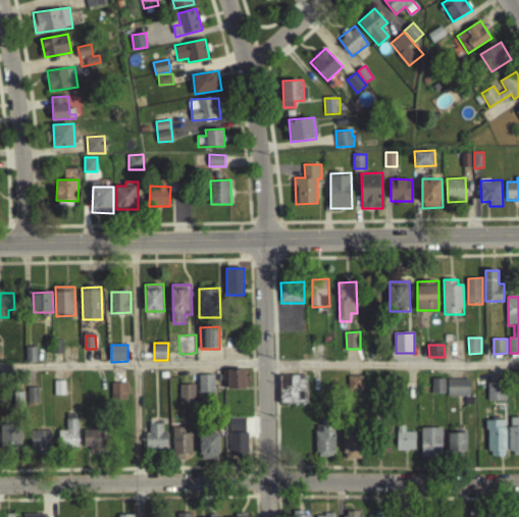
[(39,362),(38,347),(28,347),(28,362),(39,362)]
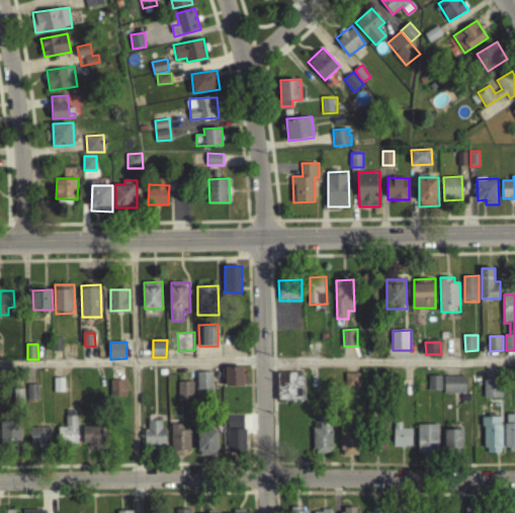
[(245,366),(227,367),(227,387),(245,387),(245,366)]
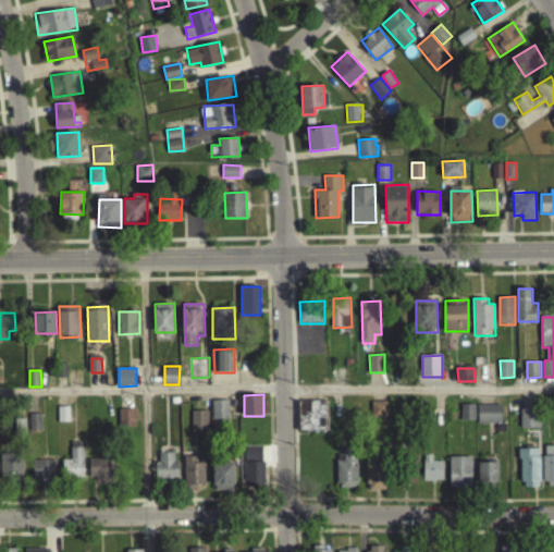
[(213,401),(213,420),(231,420),(231,401),(213,401)]
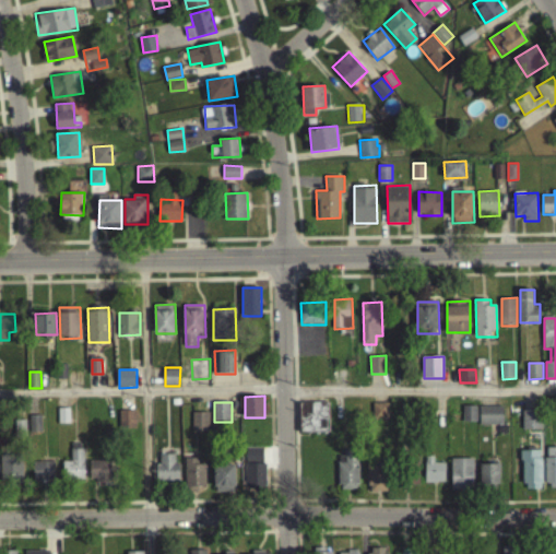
[(302,434),(330,433),(329,402),(300,403),(302,434)]
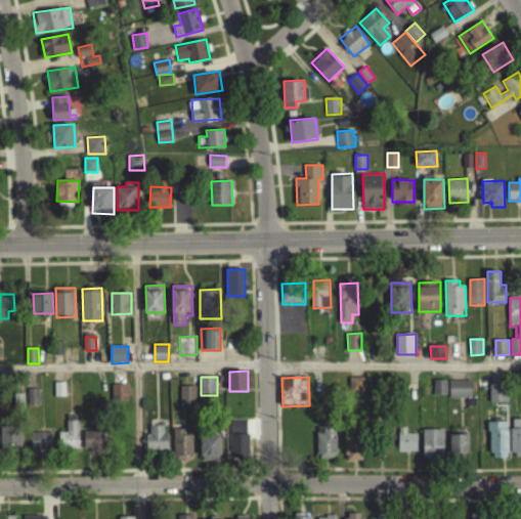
[(351,393),(365,393),(365,378),(351,377),(351,393)]
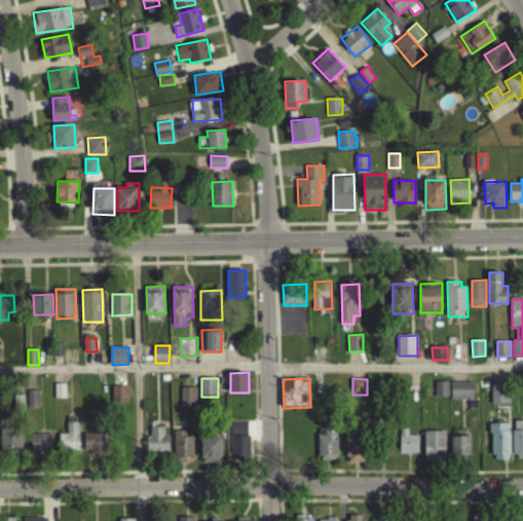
[(450,397),(450,381),(438,381),(437,397),(450,397)]
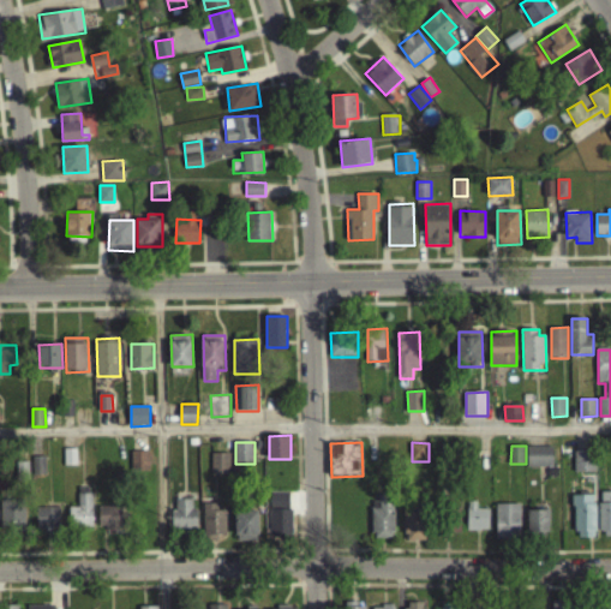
[(555,467),(555,446),(528,447),(529,467),(555,467)]
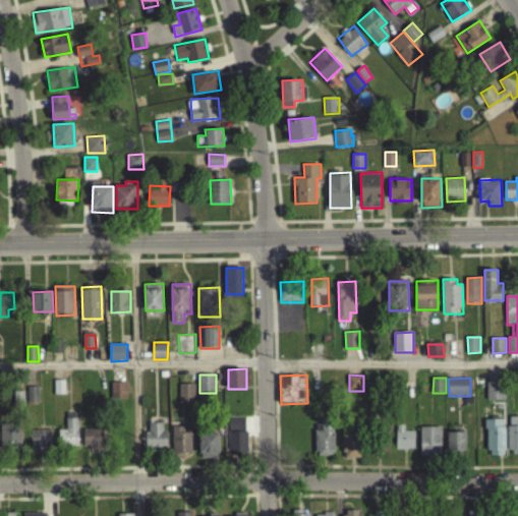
[(507,400),(506,382),(488,383),(488,400),(507,400)]
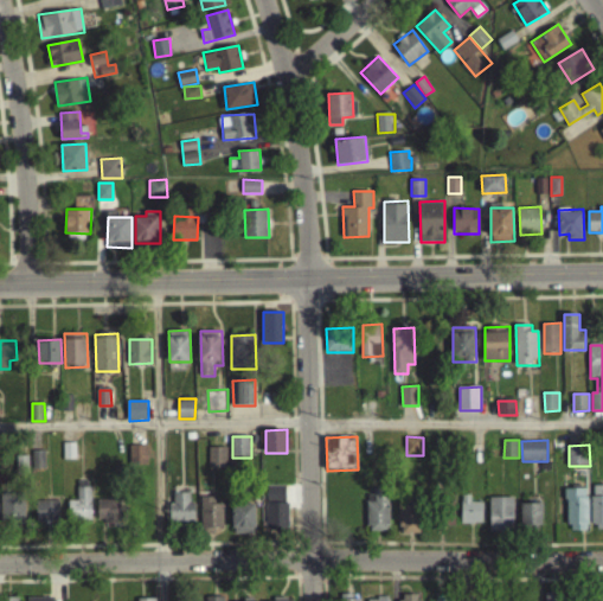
[(149,465),(149,446),(132,446),(132,466),(149,465)]
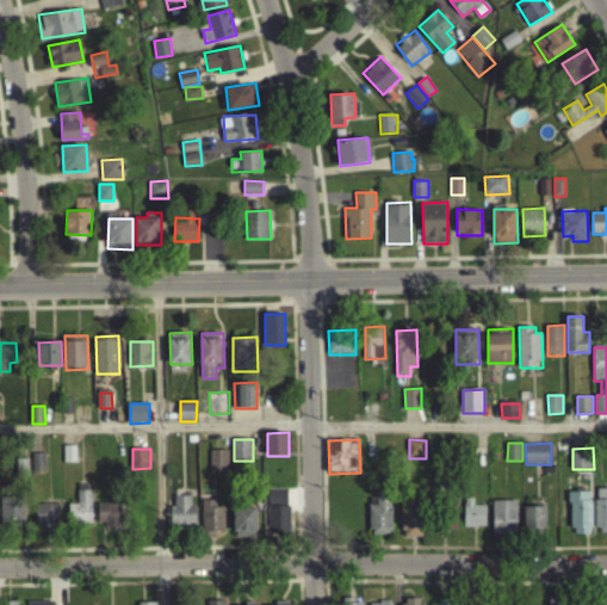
[(212,450),(211,473),(229,473),(230,450),(212,450)]
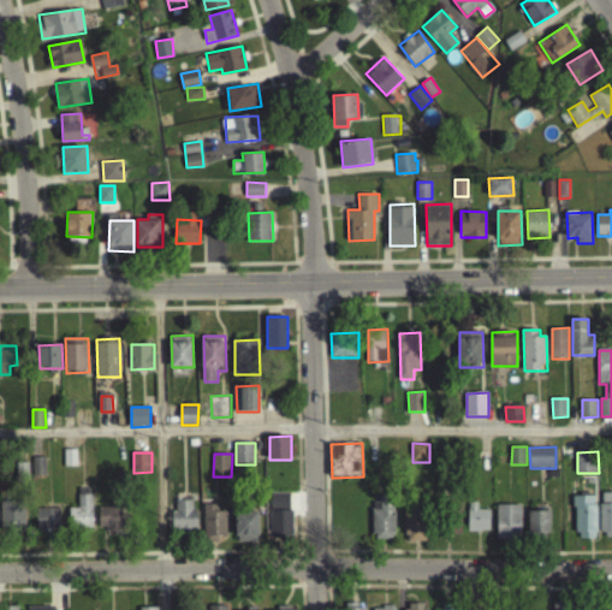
[(47,459),(35,459),(36,474),(47,474),(47,459)]
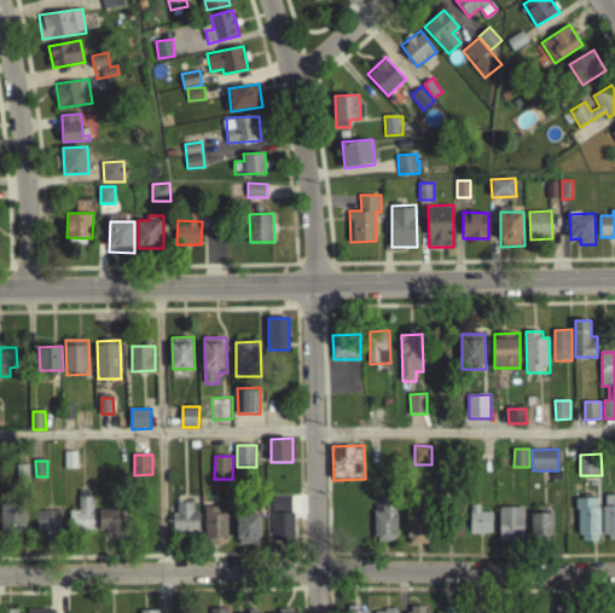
[(614,495),(604,496),(605,538),(614,538),(614,495)]
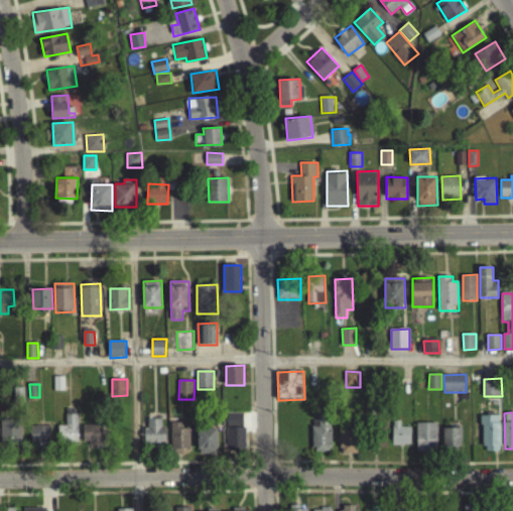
[(246,413),(228,413),(228,449),(246,449),(246,413)]
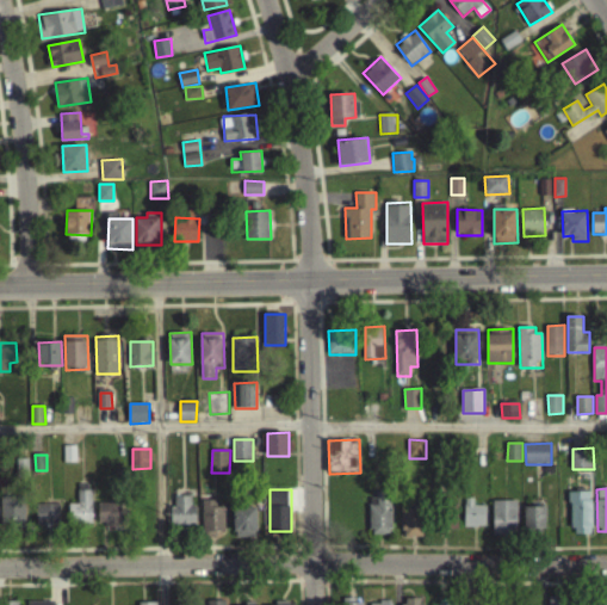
[(70,504),(70,525),(94,525),(93,491),(79,491),(80,504),(70,504)]
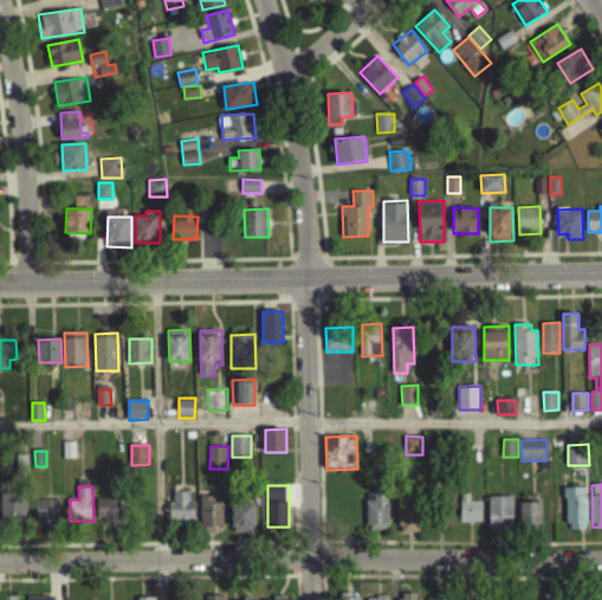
[(588,488),(567,489),(568,530),(589,529),(588,488)]
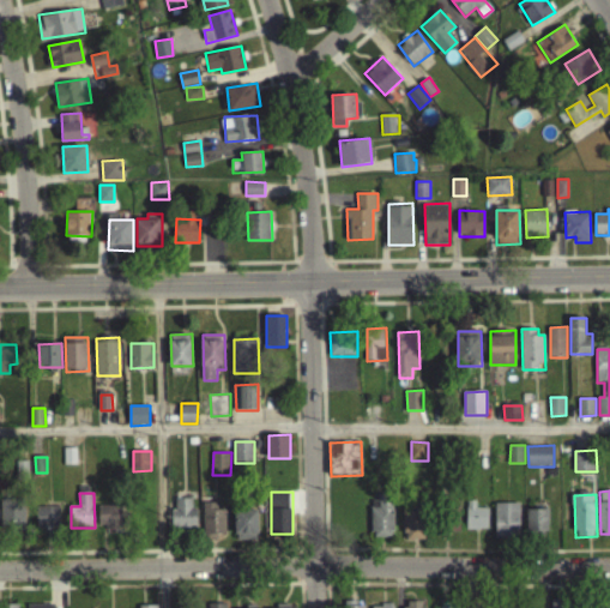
[(373,536),(396,536),(396,495),(380,495),(380,507),(373,507),(373,536)]
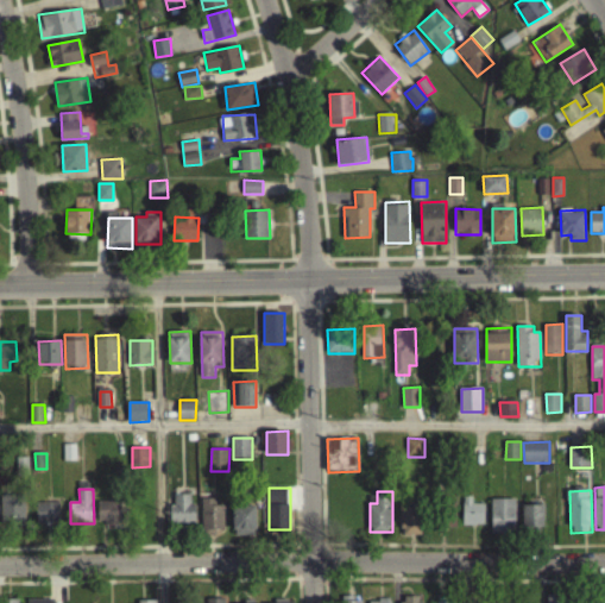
[(193,494),(172,495),(174,525),(197,523),(197,503),(193,503),(193,494)]
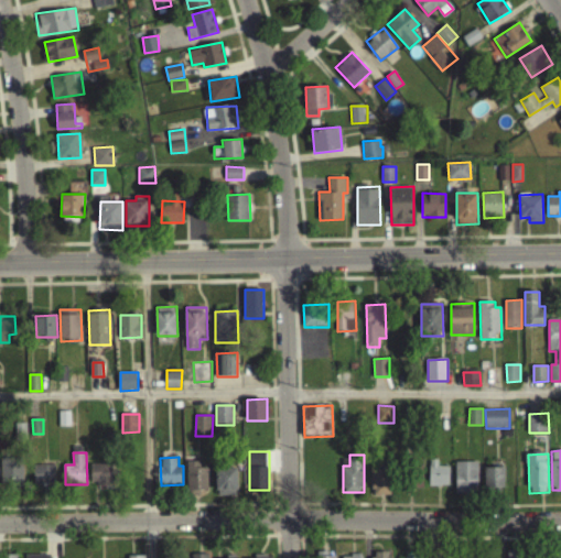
[(2,459),(3,487),(25,485),(24,458),(2,459)]
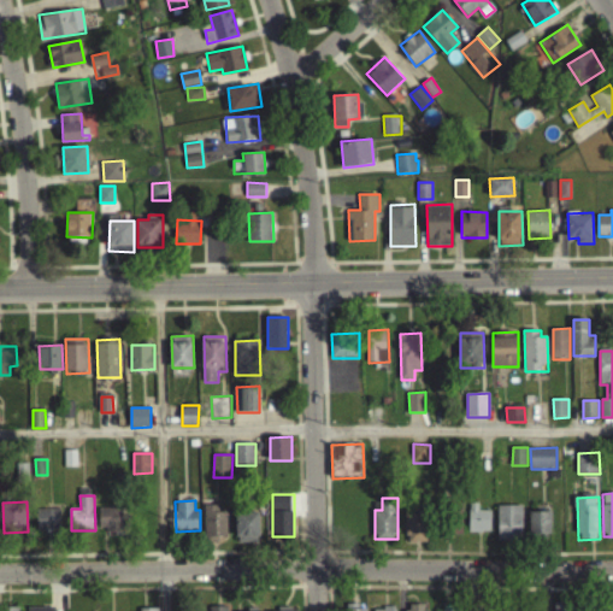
[(471,533),(493,533),(493,511),(481,510),(481,504),(471,504),(471,533)]
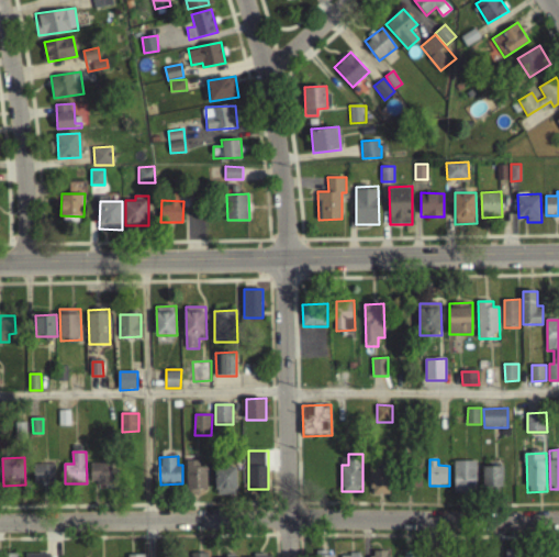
[(371,460),(372,494),(392,494),(391,460),(371,460)]
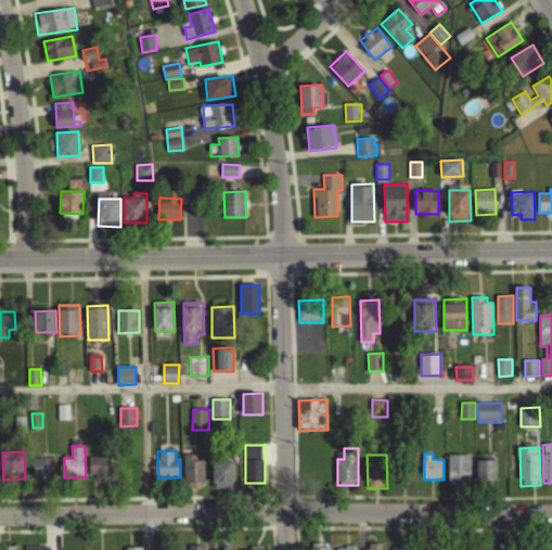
[(449,486),(472,487),(472,456),(449,455),(449,486)]
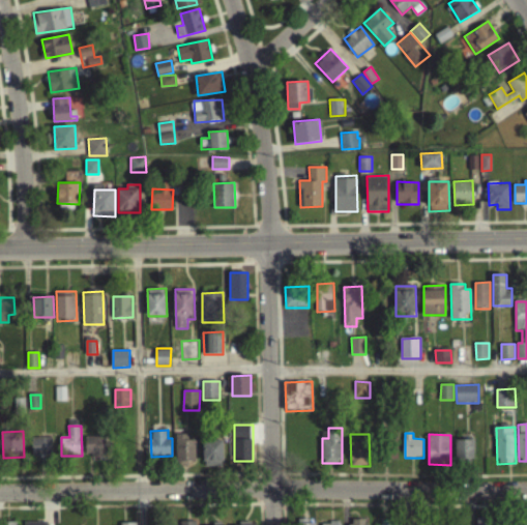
[(34,456),(54,456),(53,436),(33,437),(34,456)]
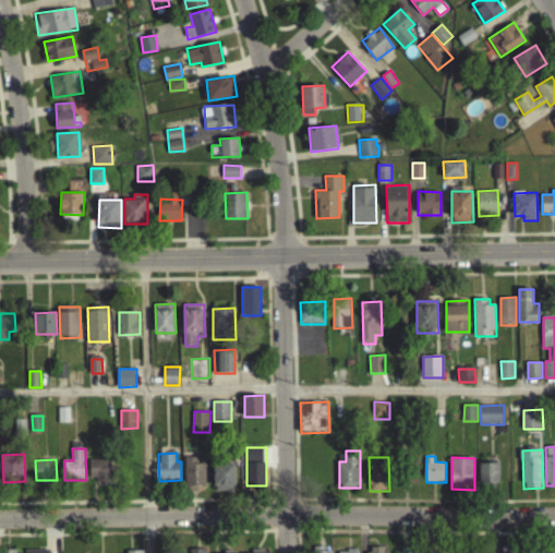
[(92,482),(113,482),(115,460),(92,459),(92,482)]
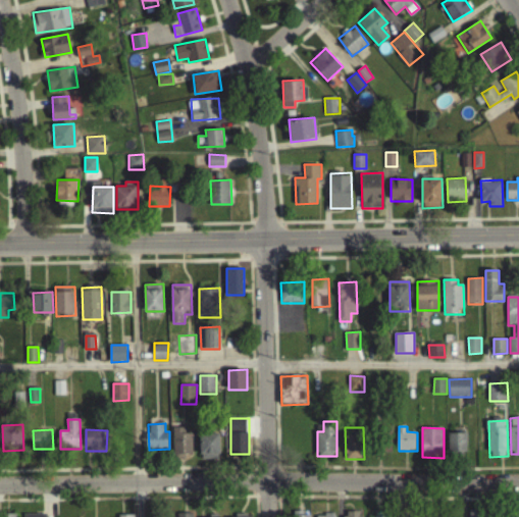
[(175,458),(194,457),(194,429),(174,430),(175,458)]
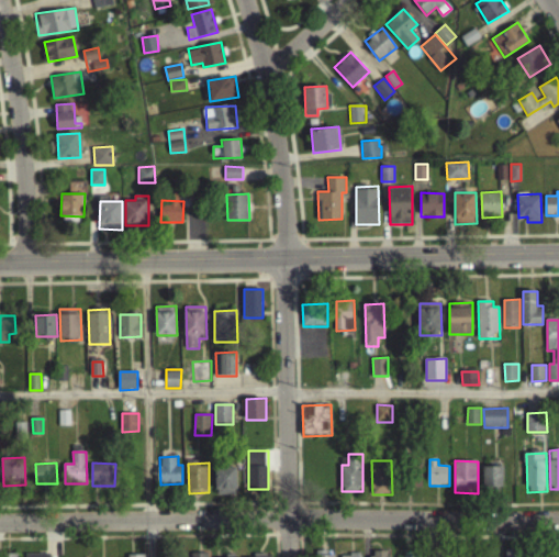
[(216,496),(238,494),(237,467),(216,468),(216,496)]
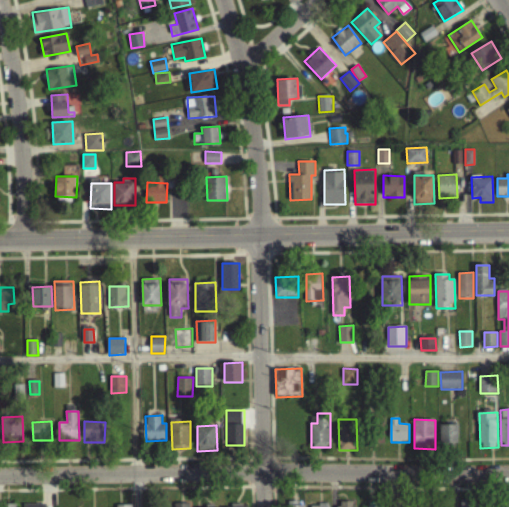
[(441,425),(440,446),(459,446),(459,425),(441,425)]
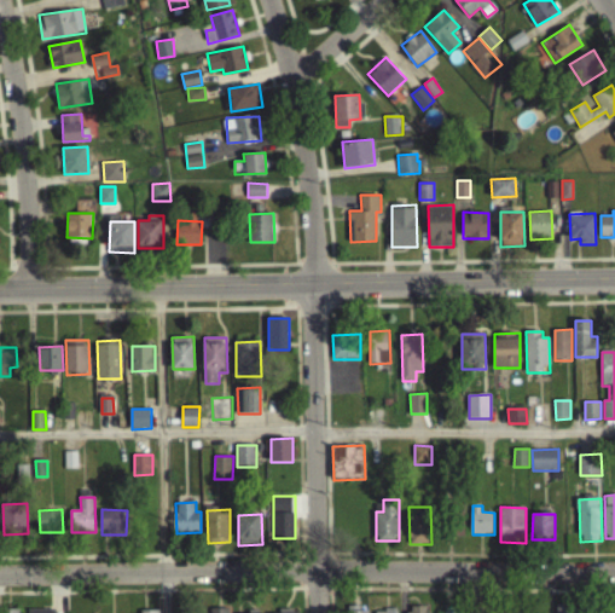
[(453,519),(453,536),(465,536),(465,519),(453,519)]
